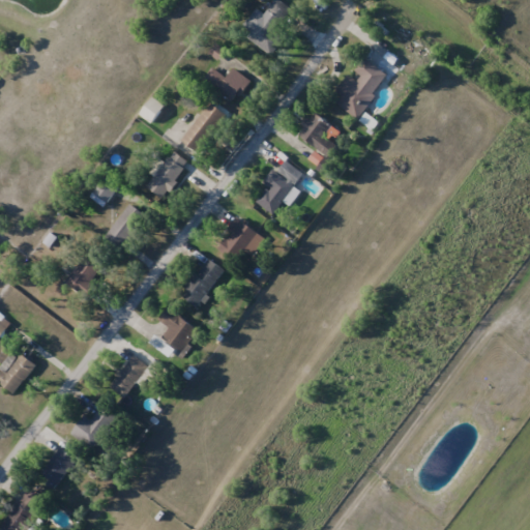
[(238,30),(271,56),(285,39),(275,31),(292,9),(281,0),(275,0),(264,16),(255,8),(238,30)]
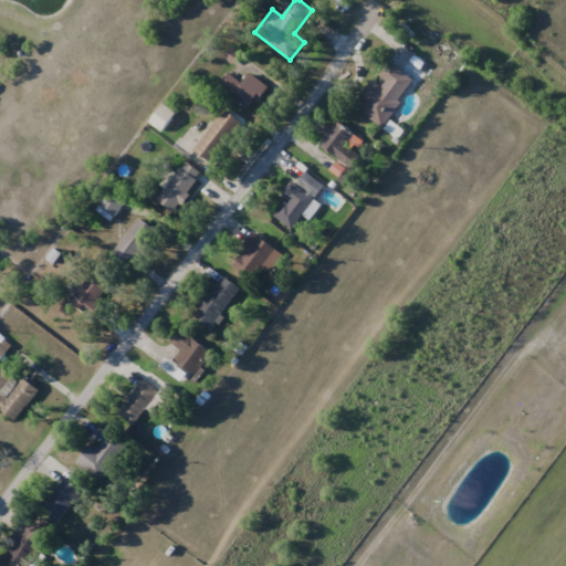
[(381,127),(415,81),(387,60),(353,106),(381,127)]
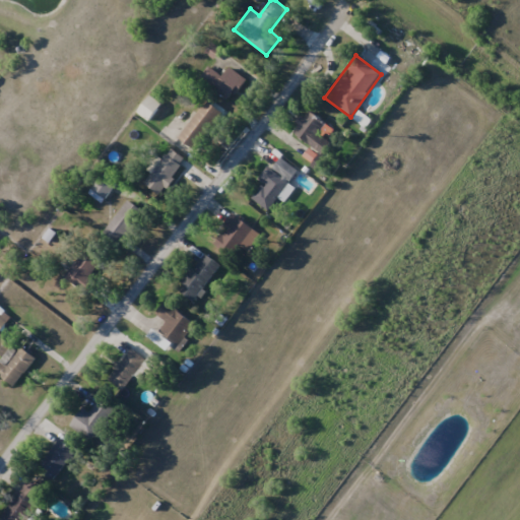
[(220,77),(211,67),(202,75),(226,101),(246,82),(232,67),(220,77)]
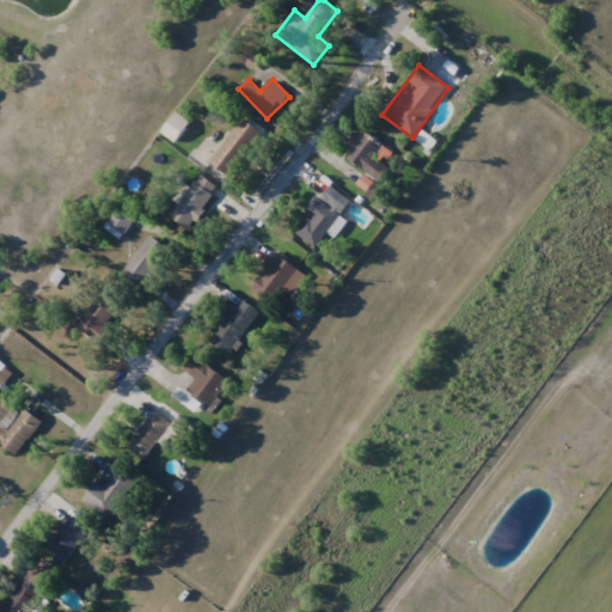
[(228,176),(262,134),(244,118),(209,161),(228,176)]
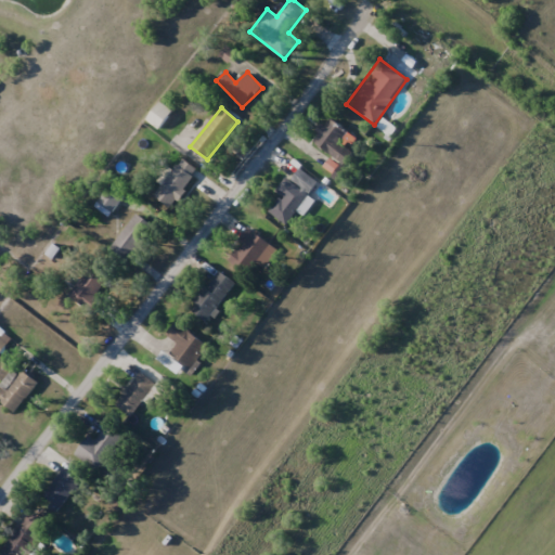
[(311,140),(344,165),(353,153),(340,143),(348,132),(328,117),(311,140)]
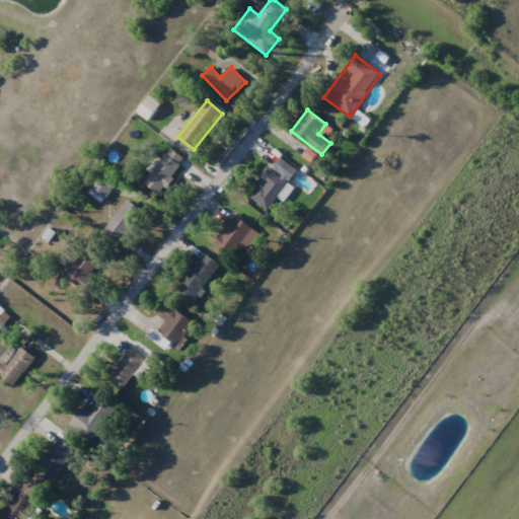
[(187,161),(171,149),(142,183),(157,196),(187,161)]
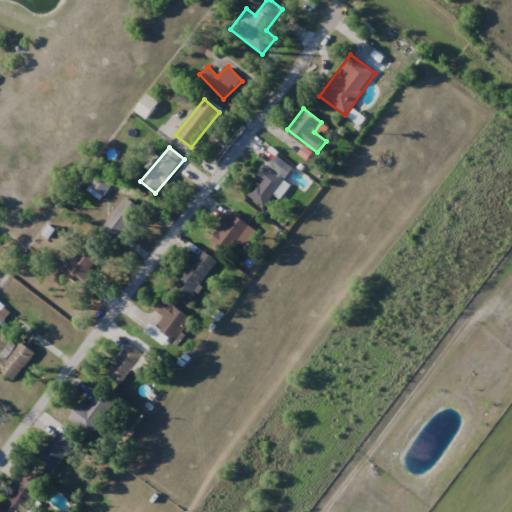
[(291,185),(284,180),(293,168),(275,154),(246,194),(264,208),(274,195),(280,199),(291,185)]
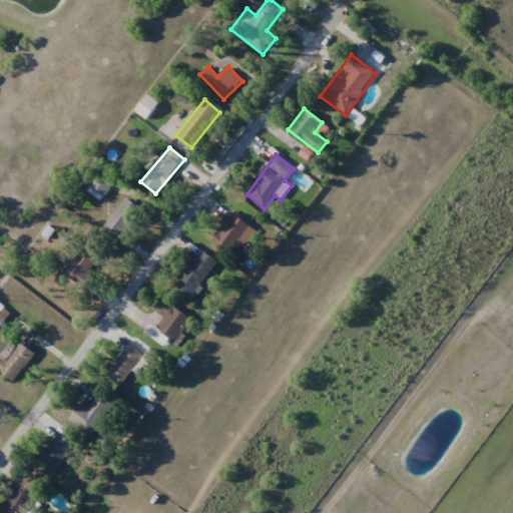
[(114,181),(100,171),(86,190),(100,200),(114,181)]
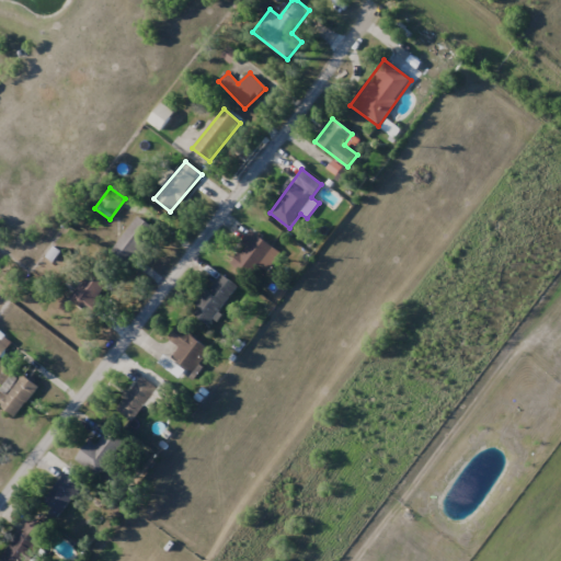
[(132,264),(156,228),(137,215),(112,251),(132,264)]
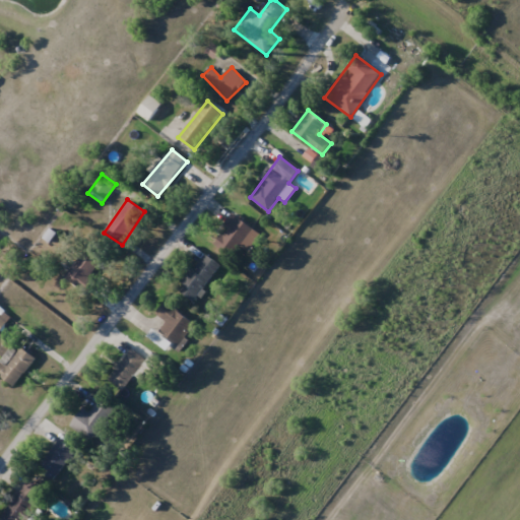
[(243,245),(246,248),(257,237),(236,213),(210,237),(229,257),(243,245)]
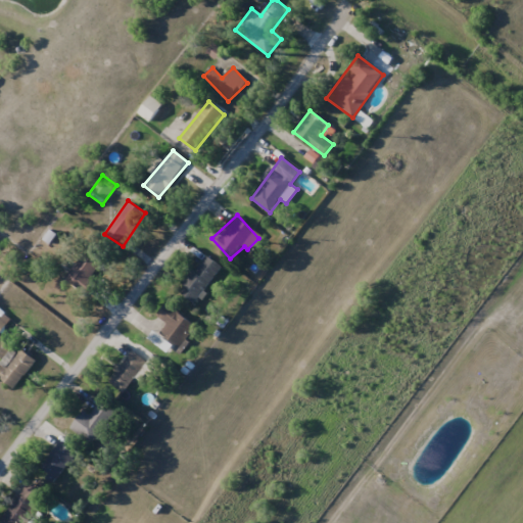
[(95,284),(88,277),(103,263),(89,247),(61,274),(83,296),(95,284)]
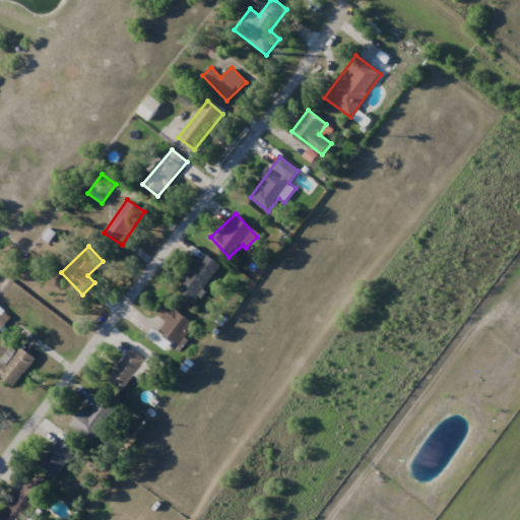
[(220,265),(205,254),(179,288),(194,301),(220,265)]
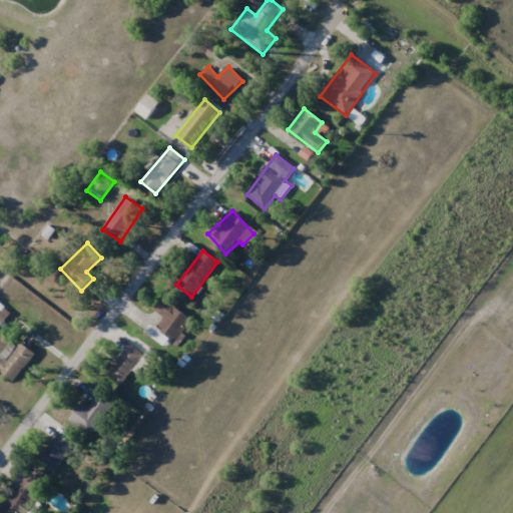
[(165,347),(172,339),(175,342),(192,321),(164,297),(153,310),(163,318),(150,333),(165,347)]
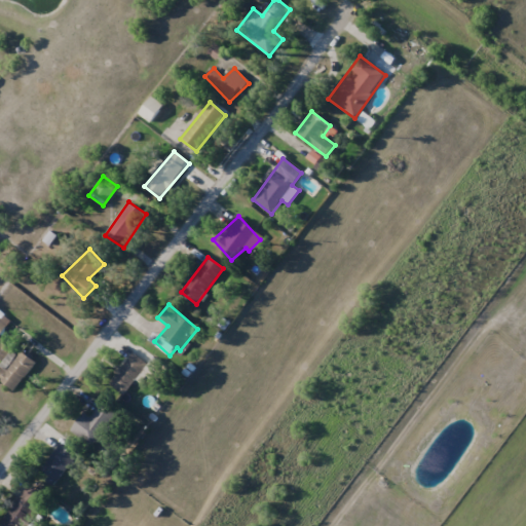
[(0,310),(15,326),(0,343),(0,310)]
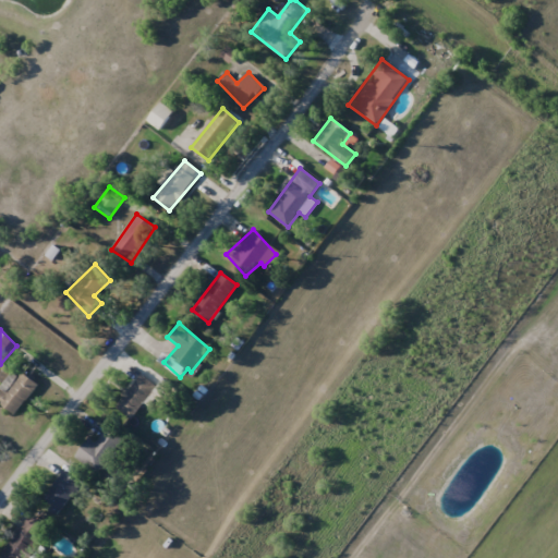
[(0,358),(11,372),(0,381),(0,358)]
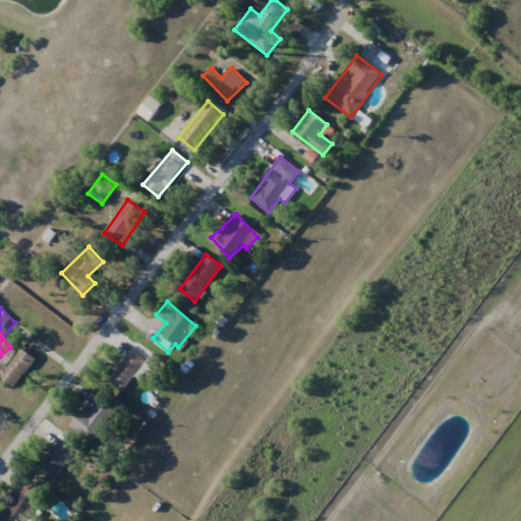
[(0,374),(18,391),(45,362),(18,346),(0,366),(0,374)]
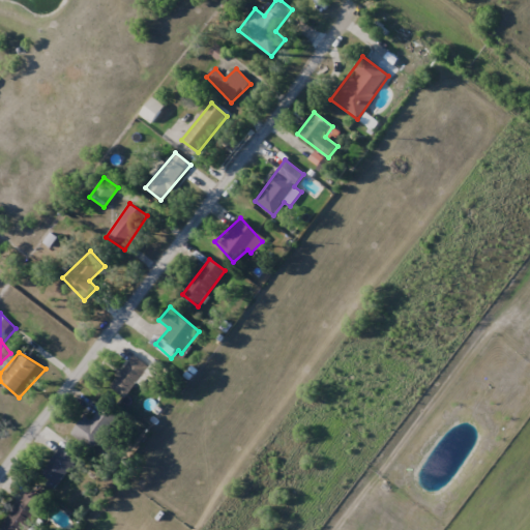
[(109,384),(123,398),(150,369),(136,355),(109,384)]
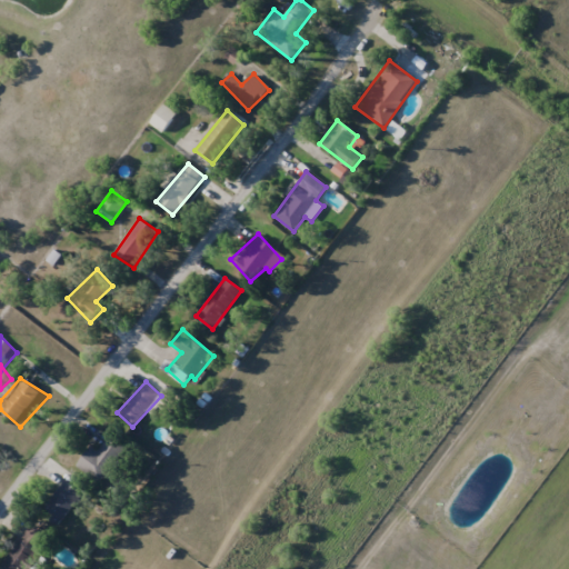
[(97,452),(91,447),(77,467),(100,485),(126,449),(109,437),(97,452)]
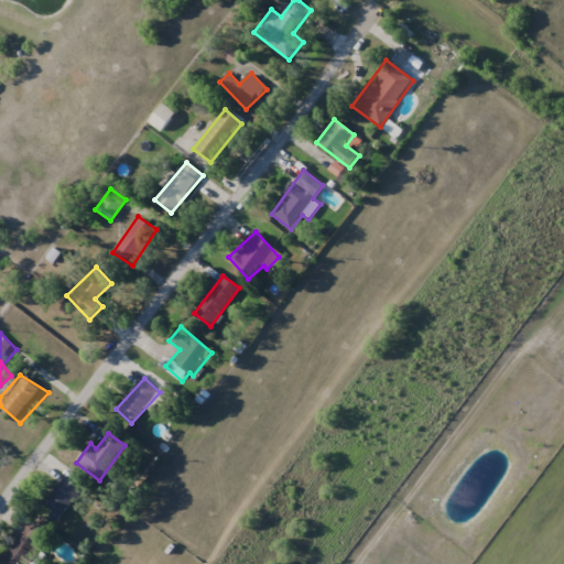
[(58,517),(83,492),(66,476),(42,500),(58,517)]
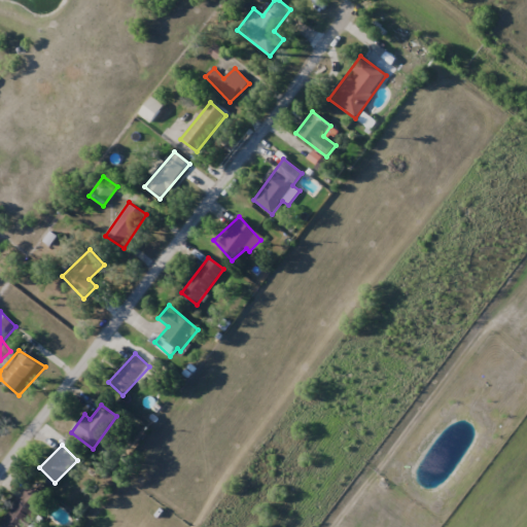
[(27,526),(26,526),(45,496),(28,485),(0,526),(27,526)]
